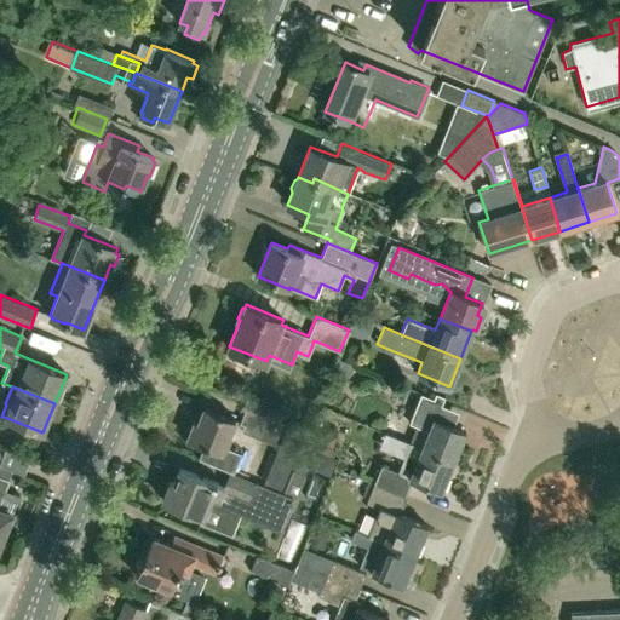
[(407,441),(407,442),(453,461),(465,432),(452,428),(455,418),(438,411),(445,397),(435,392),(432,399),(422,394),(409,423),(429,431),(422,448),(407,441)]
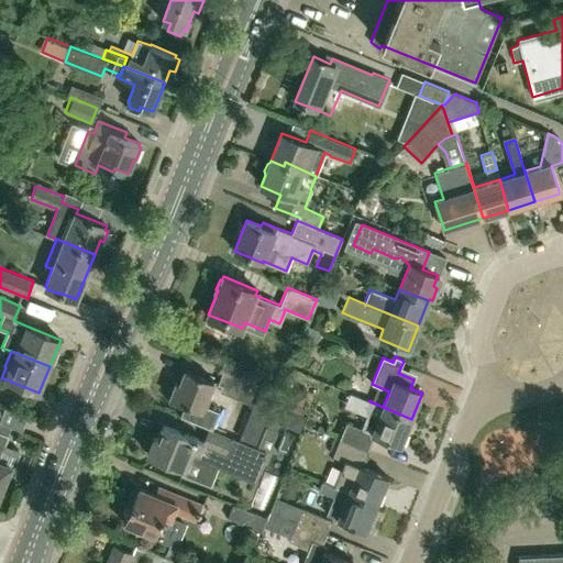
[(220,411),(203,405),(213,381),(186,368),(180,383),(176,382),(168,401),(177,406),(178,401),(185,405),(180,416),(212,429),(220,411)]
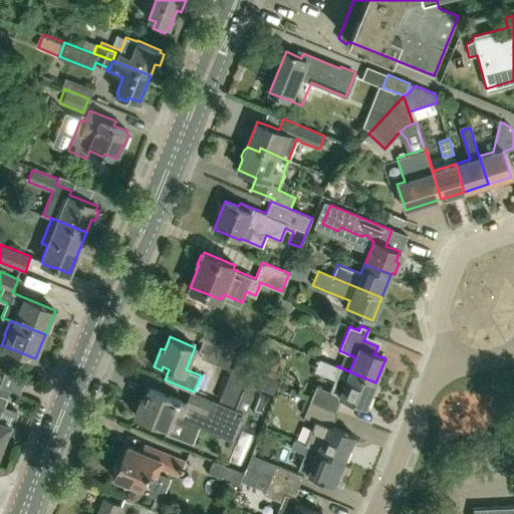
[(228,368),(235,351),(235,350),(204,337),(199,350),(203,352),(201,356),(228,368)]
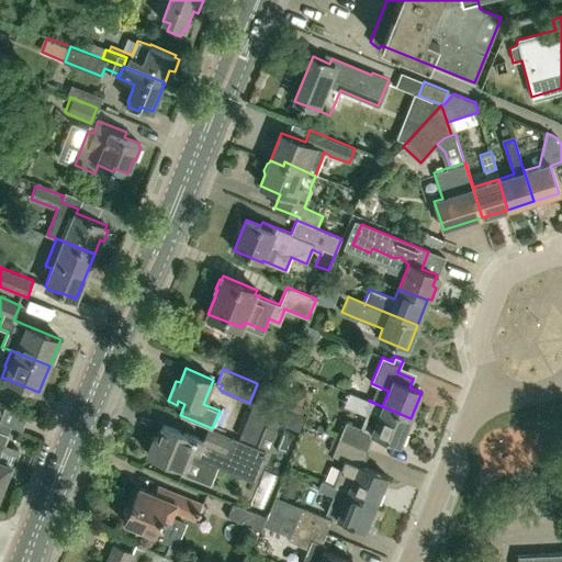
[(375,435),(400,445),(411,418),(369,401),(366,408),(366,414),(360,428),(346,422),(339,439),(368,450),(375,435)]
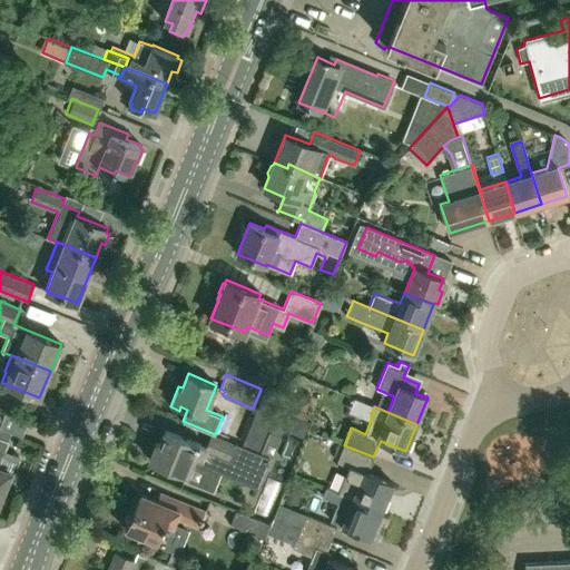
[(6,414),(0,426),(0,498),(5,487),(8,487),(11,478),(9,475),(10,472),(0,467),(0,461),(11,433),(22,438),(28,423),(6,414)]
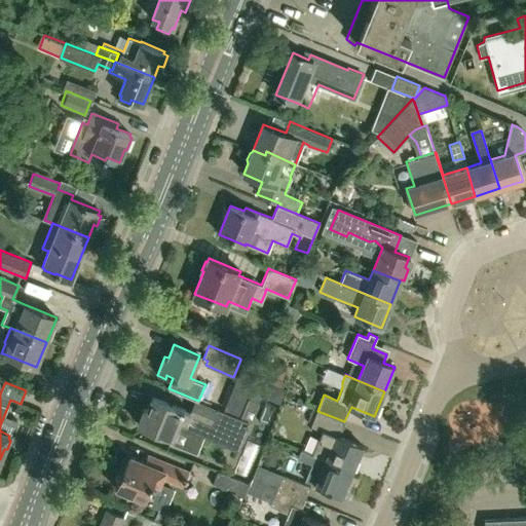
[(252,389),(231,398),(237,414),(258,407),(252,389)]
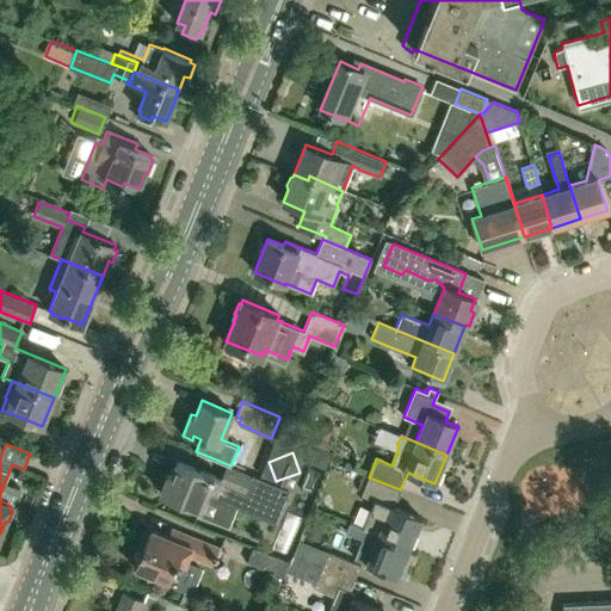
[(290,491),(279,486),(278,485),(227,466),(221,479),(222,480),(218,492),(215,491),(220,479),(214,476),(215,475),(209,473),(209,474),(177,461),(171,476),(167,474),(160,493),(183,503),(181,506),(198,513),(201,510),(207,494),(209,495),(213,497),(277,524),(290,491)]
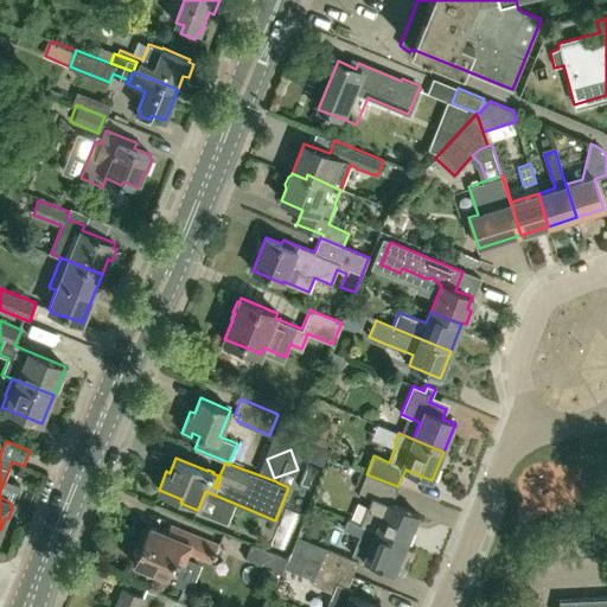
[(390,503),(397,486),(366,474),(358,491),(372,497),(360,524),(406,543),(417,515),(390,503)]
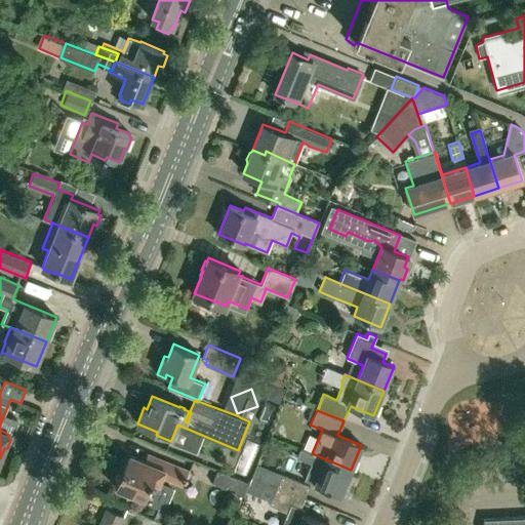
[(249,441),(242,472),(255,475),(263,444),(249,441)]
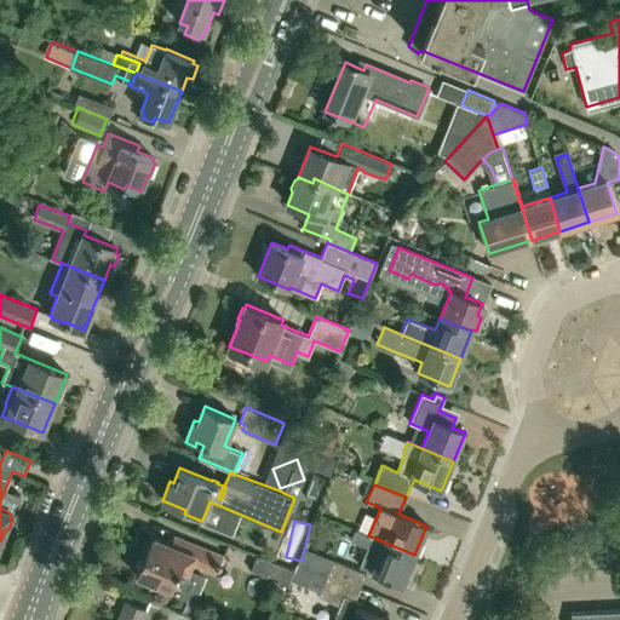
[(414,555),(368,535),(355,530),(350,540),(367,547),(360,566),(373,572),(372,577),(384,581),(386,577),(402,584),(414,555)]
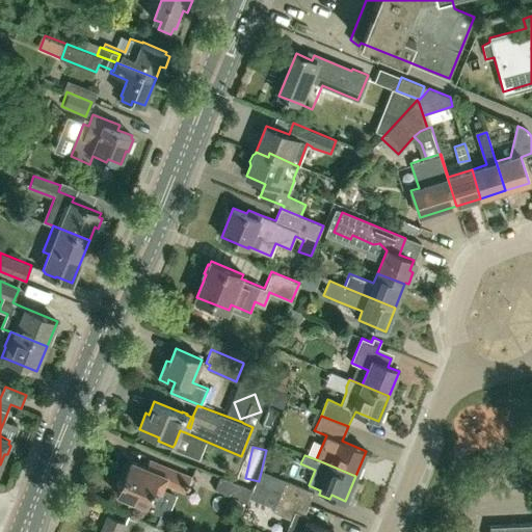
[(154,462),(152,468),(152,469),(147,467),(130,460),(123,479),(118,481),(116,485),(117,490),(116,494),(148,507),(166,514),(175,495),(163,489),(162,489),(165,483),(166,483),(185,490),(190,477),(154,462)]
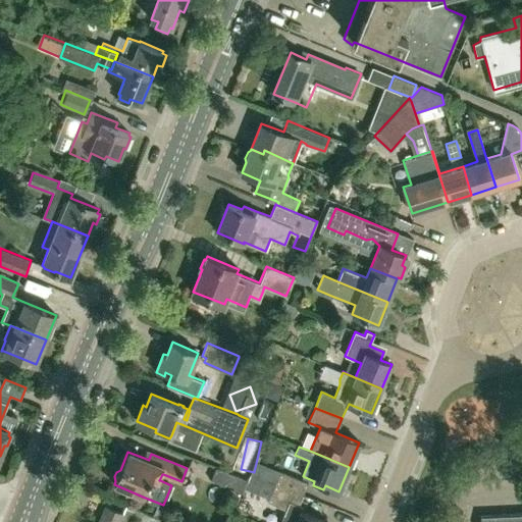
[(247,479),(217,468),(212,480),(244,492),(247,479)]
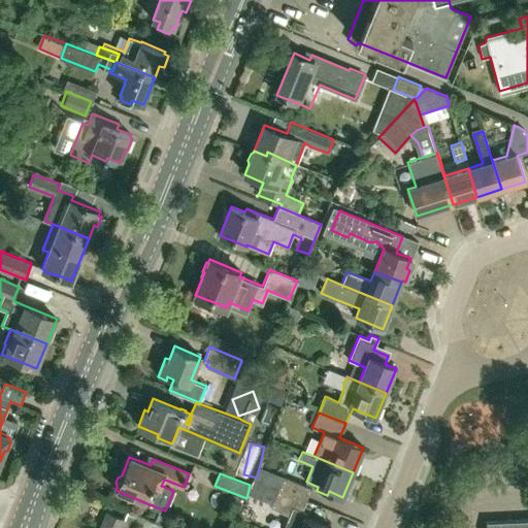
[(277,488),(305,499),(309,488),(282,476),(277,488)]
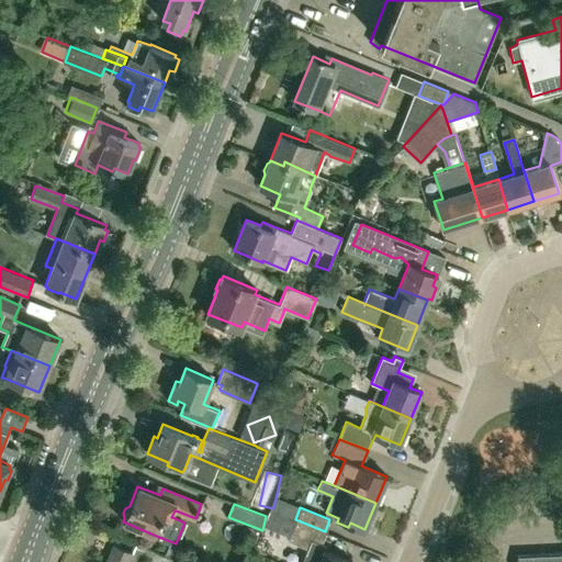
[(350,561),(351,561),(323,550),(325,546),(319,543),(325,531),(295,519),(287,540),(306,548),(300,561),(350,561)]
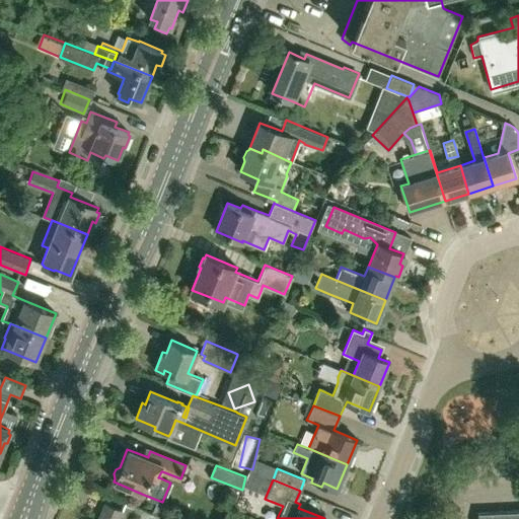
[(130,518),(132,515),(141,518),(163,518),(164,518),(126,502),(123,509),(105,503),(98,518),(130,518)]
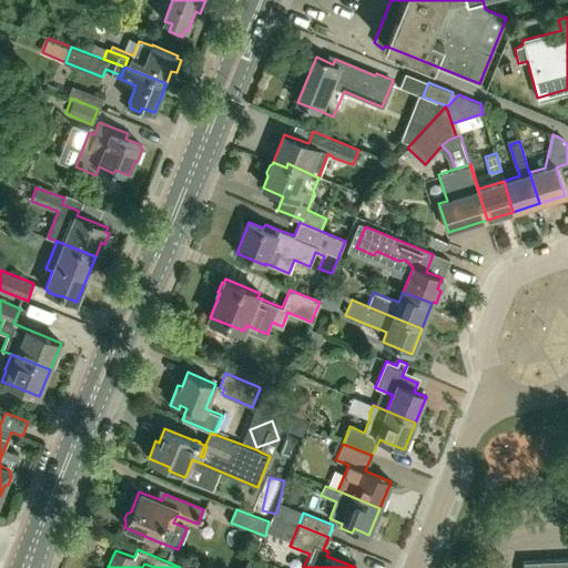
[(567,567),(567,558),(524,560),(524,567),(567,567)]
